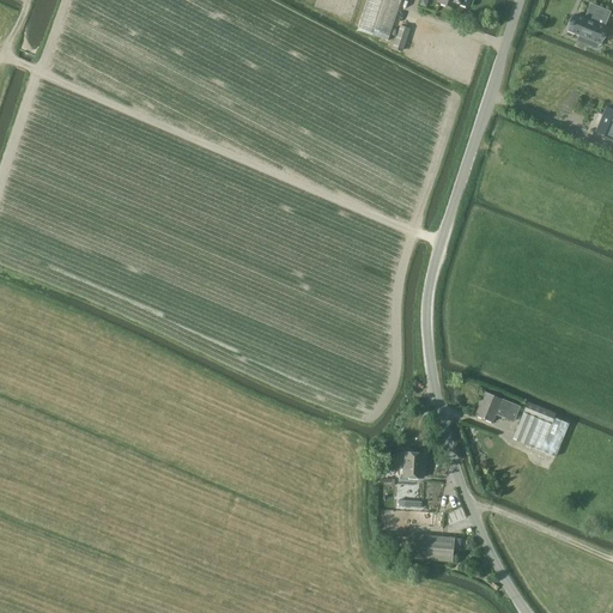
[(569,30),(581,35),(580,37),(589,42),(590,38),(601,43),(602,38),(604,38),(605,34),(607,28),(605,26),(610,13),(590,6),(586,19),(576,14),(574,20),(572,20),(571,25),(569,30)]
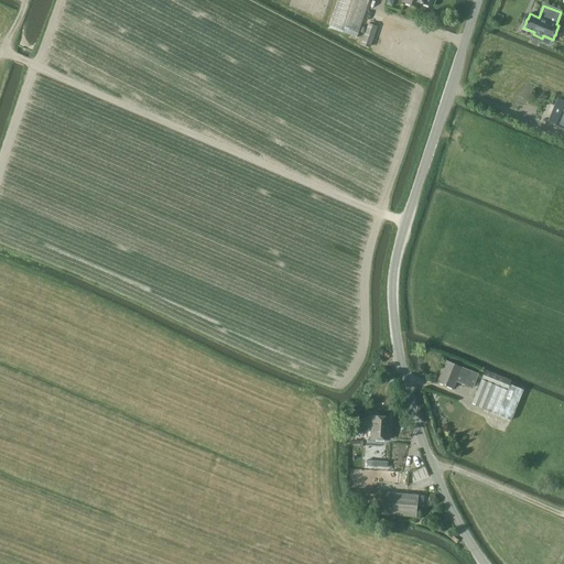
[(371,47),(378,26),(369,23),(361,44),(371,47)]
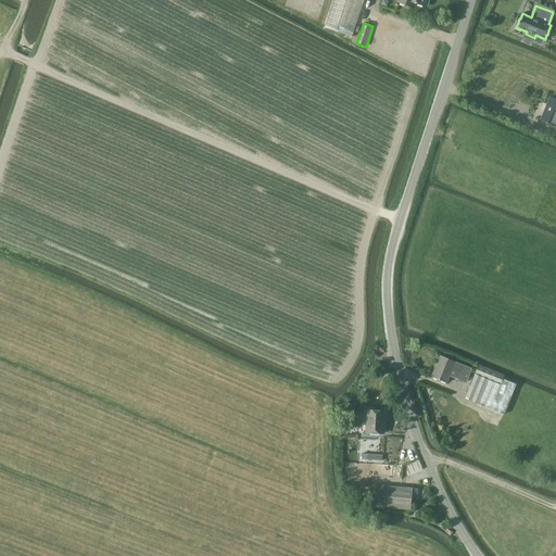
[(555,126),(555,124),(555,99),(551,97),(541,119),(555,126)]
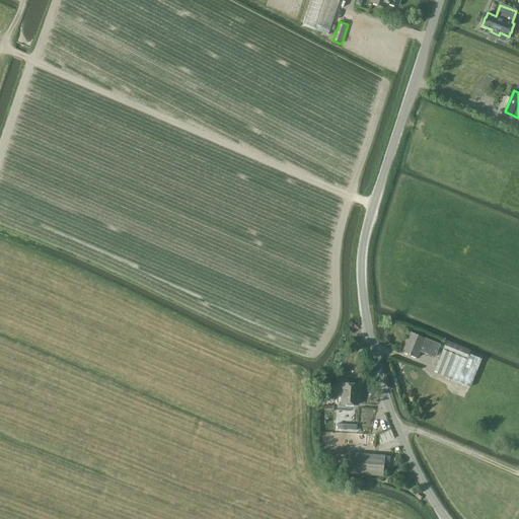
[(441,344),(433,341),(410,330),(403,343),(406,344),(402,352),(418,358),(421,352),(427,355),(428,354),(435,357),(441,344)]
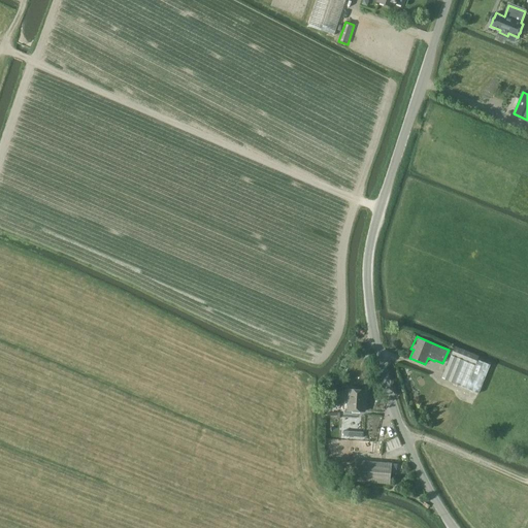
[(477,360),(479,357),(454,347),(451,356),(475,366),(477,360)]
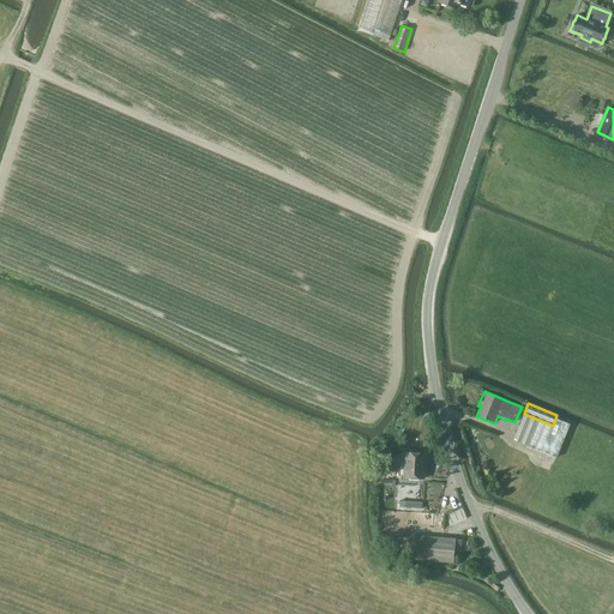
[(570,425),(555,419),(553,426),(524,414),(513,440),(557,457),(570,425)]
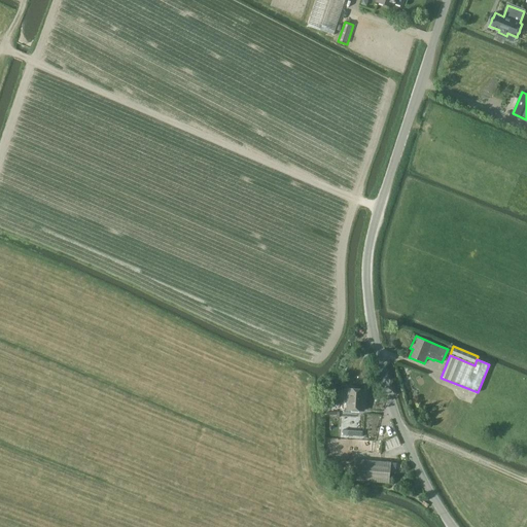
[(348,389),(348,398),(347,410),(363,411),(365,390),(348,389)]
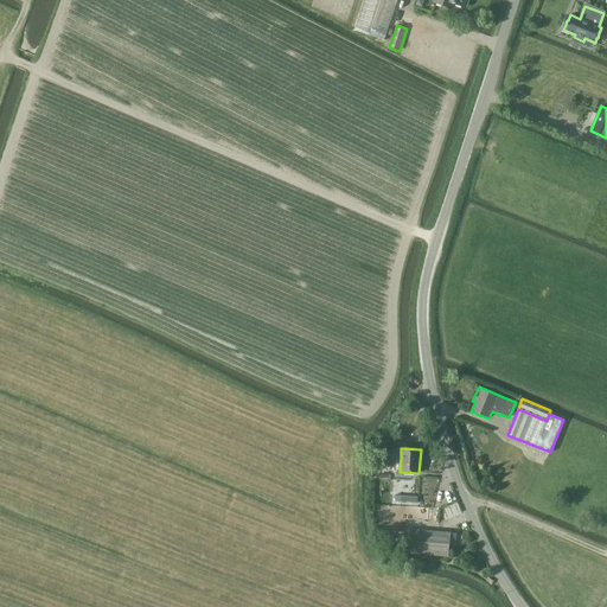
[(408,553),(413,554),(448,556),(451,532),(410,529),(408,553)]
